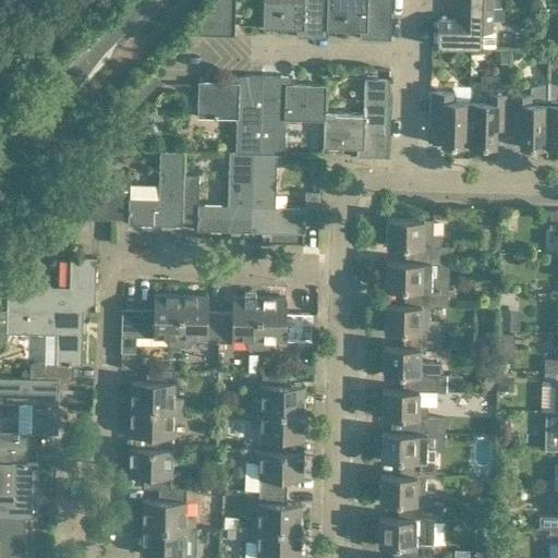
[(214,0),(185,33),(234,34),(234,0),(214,0)]
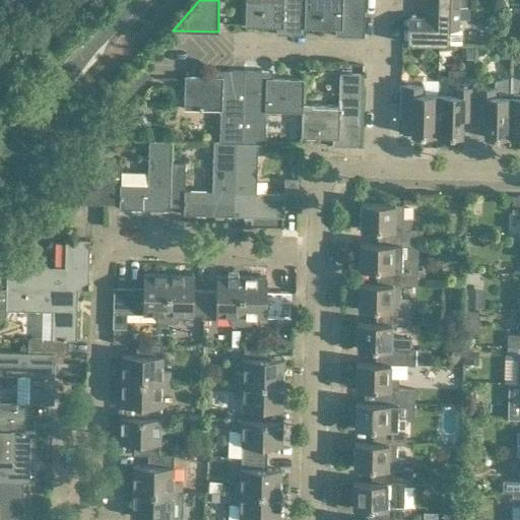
[(305,34),(305,27),(305,0),(245,0),(245,25),(276,26),(276,34),(305,34)]
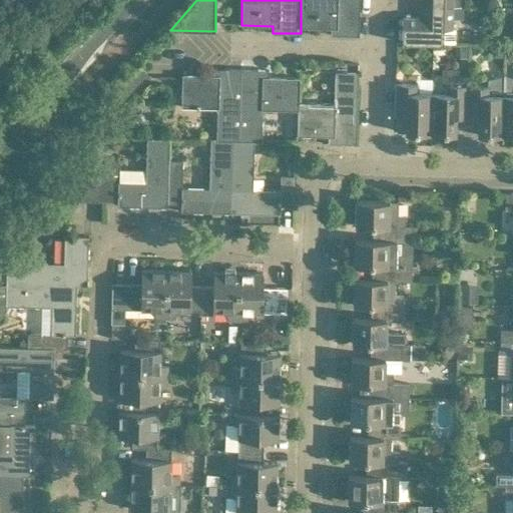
[(301,0),(301,27),(331,27),(331,34),(359,35),(360,0),(301,0)]
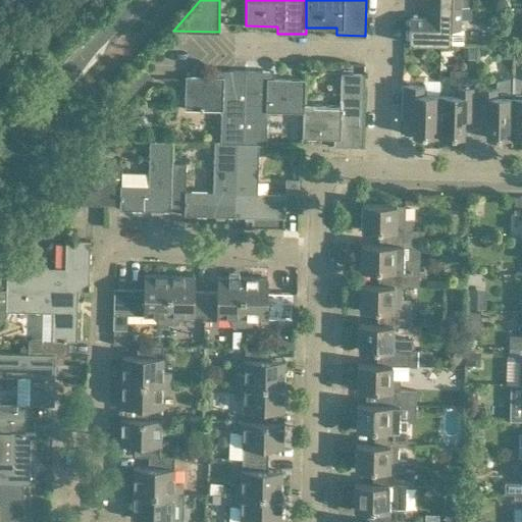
[(460,6),(427,5),(427,17),(410,16),(409,42),(451,43),(451,29),(460,29),(460,6)]
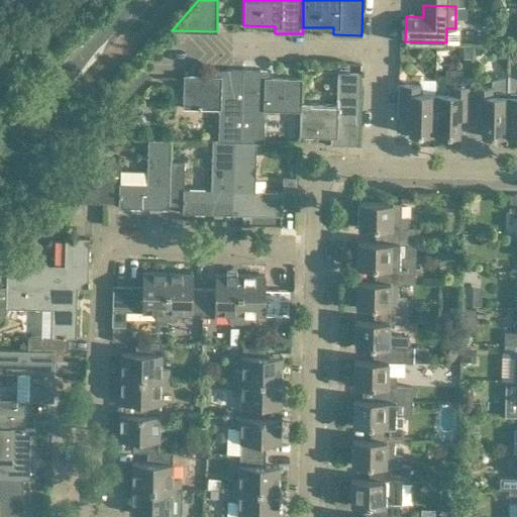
[(462,44),(462,58),(472,58),(472,44),(462,44)]
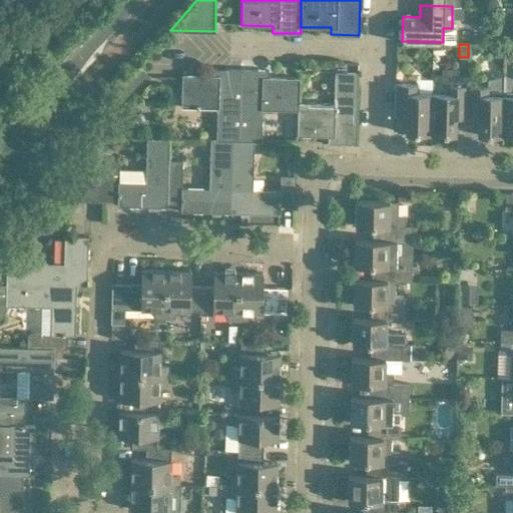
[(491,45),(491,54),(493,57),(502,57),(503,46),(491,45)]
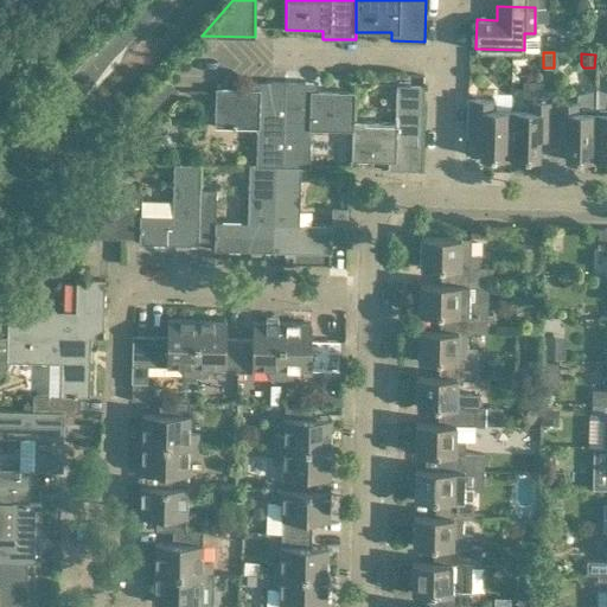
[(256,165),(275,165),(286,166),(285,81),(253,81),(253,88),(216,88),(215,126),(257,127),(256,165)]
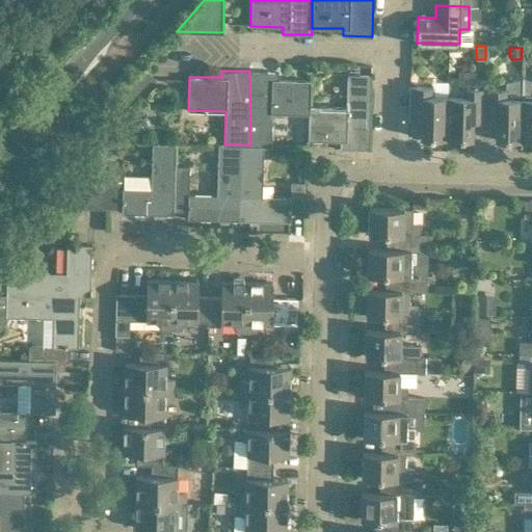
[(249,71),(250,145),(264,145),(270,145),(271,112),(276,112),(309,113),(310,106),(311,80),(310,80),(278,79),(278,72),(249,71)]
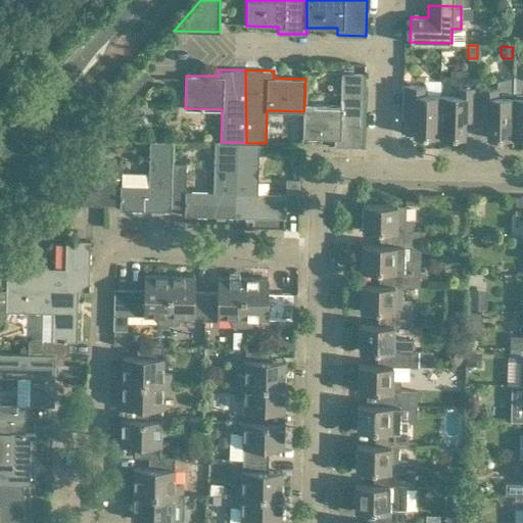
[(340,105),(304,104),(303,111),(302,137),(334,138),(334,145),(363,146),(365,73),(341,73),(340,105)]
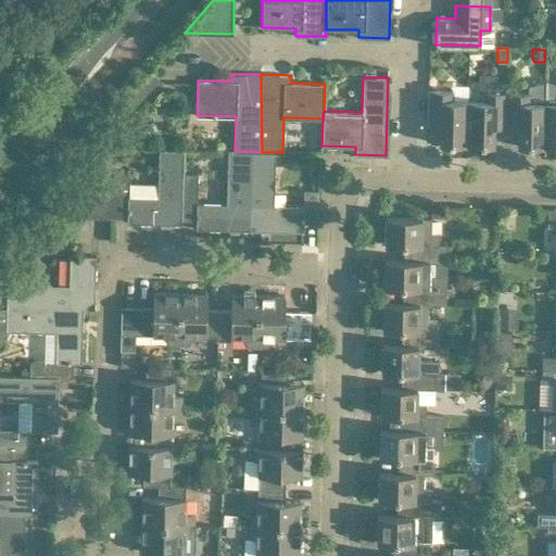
[(507,91),(506,125),(518,125),(518,127),(518,146),(545,146),(546,81),(530,87),(530,92),(507,91)]
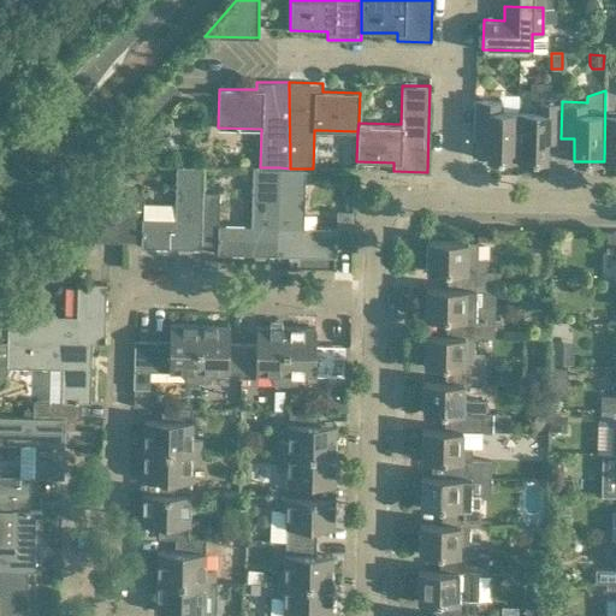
[(615,94),(605,90),(604,161),(615,161),(615,94)]
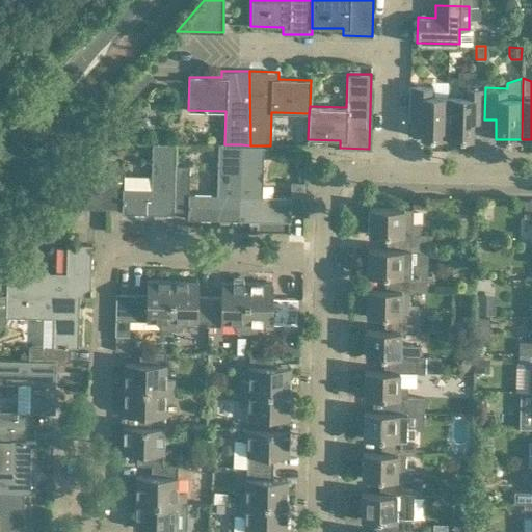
[(408,113),(408,117),(421,117),(421,120),(421,137),(447,138),(448,96),(432,95),(433,86),(430,86),(409,85),(408,113)]
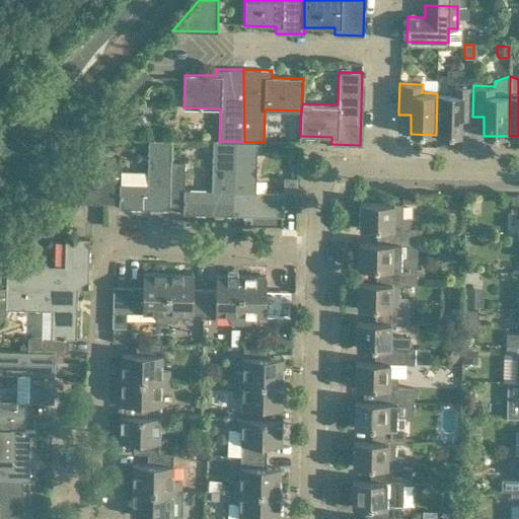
[(437,93),(436,135),(460,135),(461,118),(461,117),(472,117),(473,85),(451,85),(451,93),(437,93)]
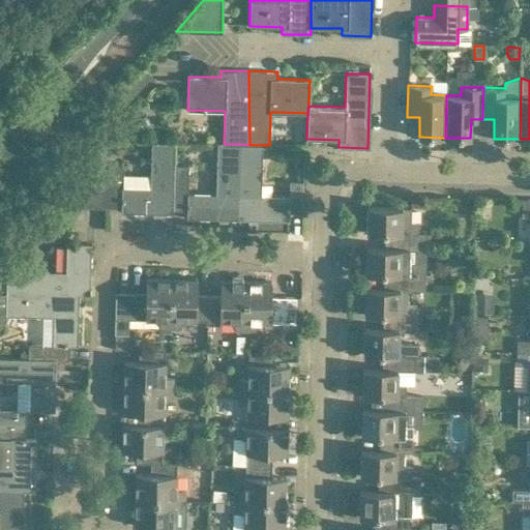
[(173,213),(173,209),(175,166),(175,143),(152,142),(151,175),(123,174),(123,164),(108,163),(107,176),(107,207),(121,207),(121,211),(173,213)]
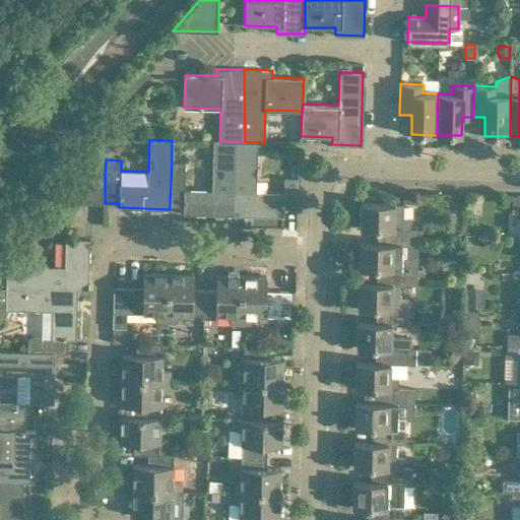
[(183,213),(234,215),(236,141),(219,141),(213,141),(212,190),(185,189),(185,163),(172,163),(170,205),(184,205),(183,213)]
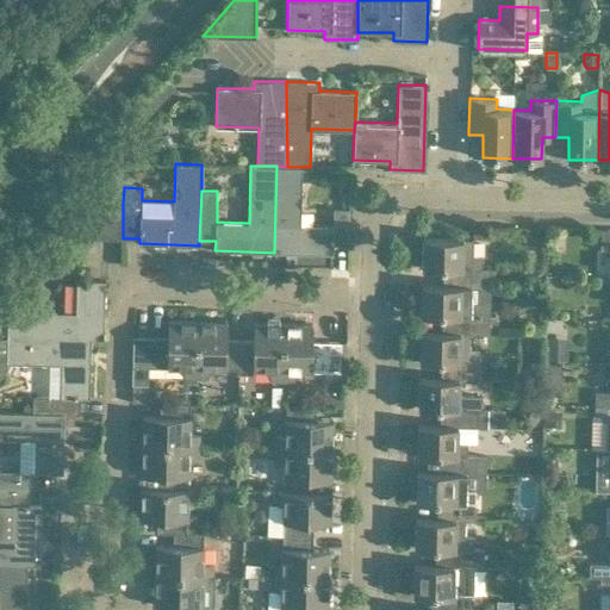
[(277,166),(274,253),(334,254),(334,244),(350,244),(352,209),(334,207),(334,225),(300,224),(303,167),(287,167),(277,166)]
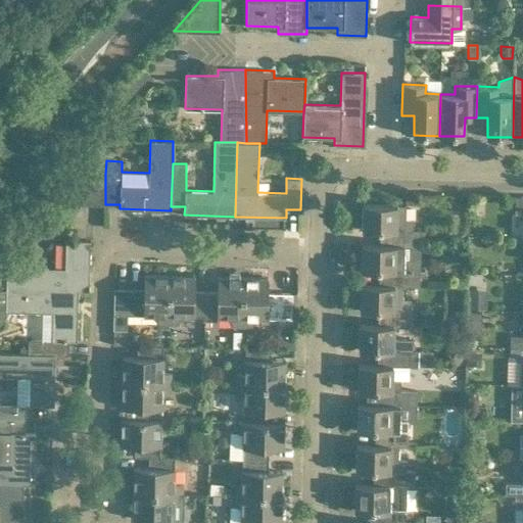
[(77,203),(105,204),(105,174),(78,173),(77,203)]
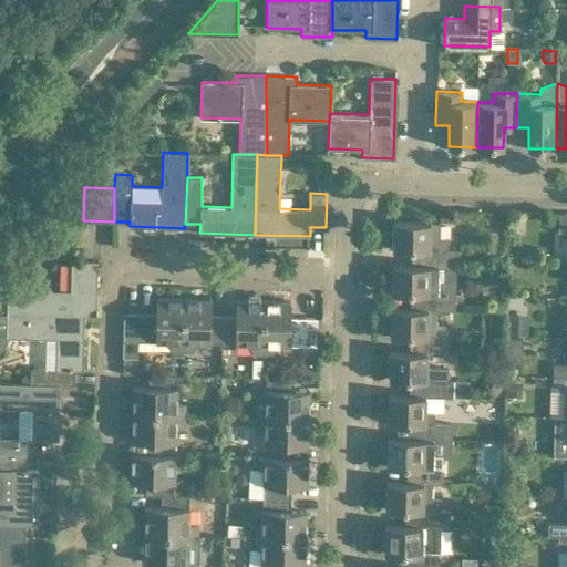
[(421,249),(420,265),(441,266),(456,266),(456,249),(447,249),(447,237),(439,237),(440,222),(393,220),(393,248),(421,249)]
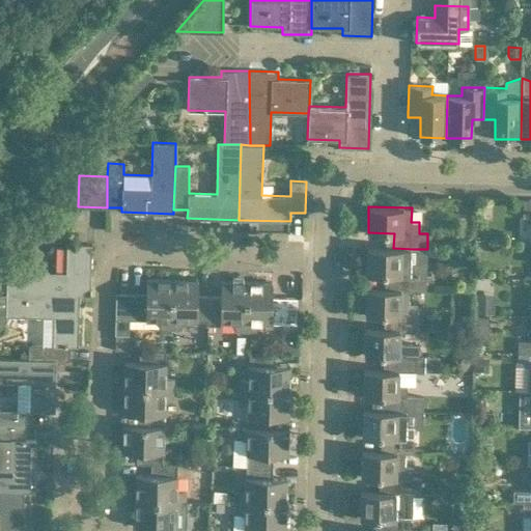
[(7,270),(6,292),(90,295),(92,244),(67,243),(66,272),(7,270)]
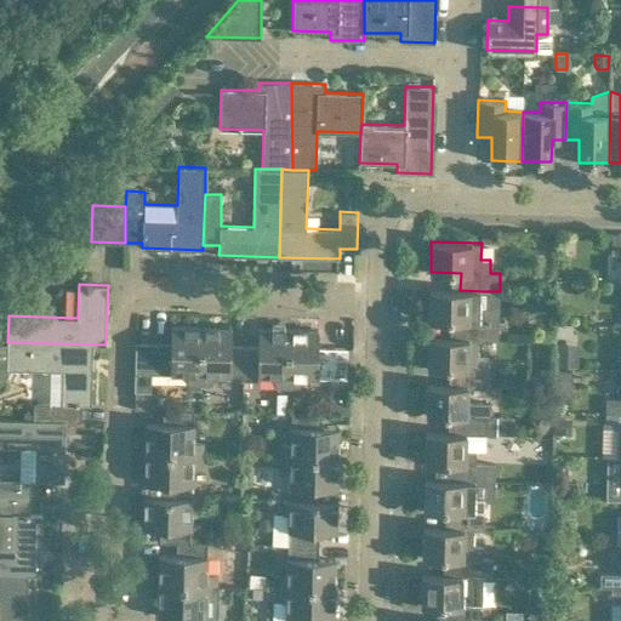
[(459,320),(459,337),(478,339),(497,339),(497,320),(489,320),(489,309),(483,309),(483,291),(460,290),(429,289),(429,319),(459,320)]
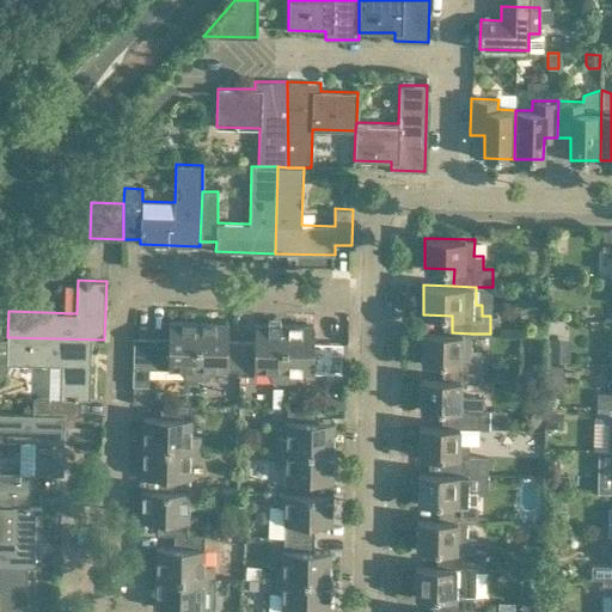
[(197,379),(199,322),(169,320),(169,338),(134,337),(132,385),(148,385),(150,368),(185,369),(185,379),(197,379)]
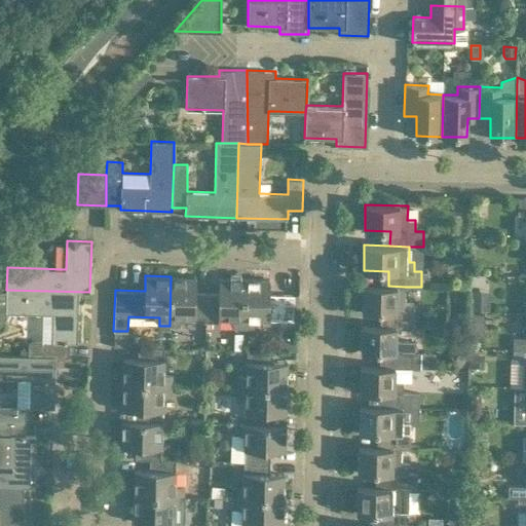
[(196,277),(171,276),(170,326),(180,327),(180,317),(207,318),(208,292),(195,292),(196,277)]
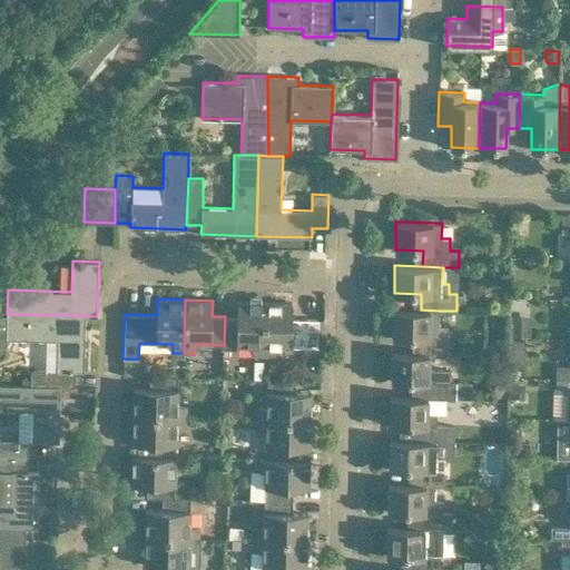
[(237,317),(225,316),(224,345),(236,345),(253,346),(253,355),(264,355),(265,302),(237,301),(237,317)]
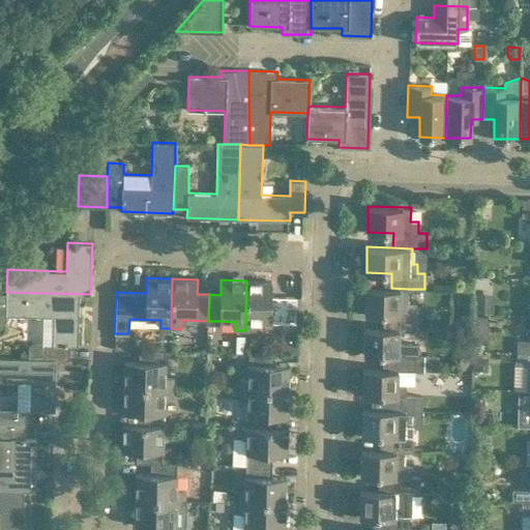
[(272,282),(246,281),(245,330),(256,330),(256,322),(295,323),(296,297),(271,296),(272,282)]
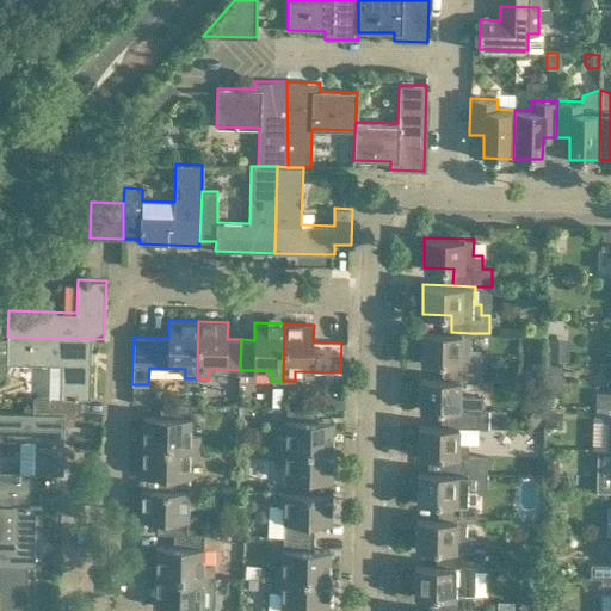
[(450,363),(450,378),(460,380),(479,380),(480,350),(470,349),(470,333),(451,332),(421,332),(420,362),(450,363)]
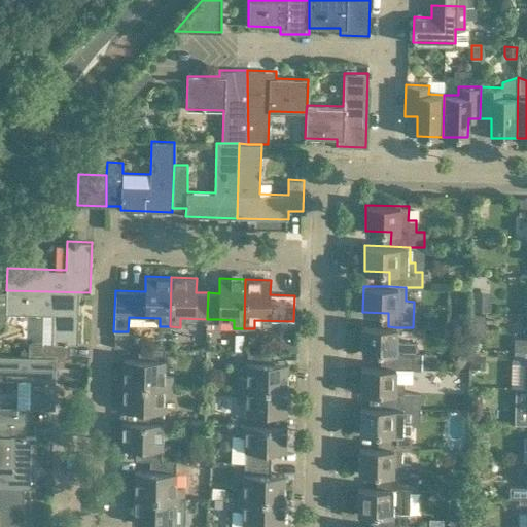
[(0,321),(2,322),(6,318),(6,313),(54,314),(53,342),(29,342),(29,356),(56,357),(69,357),(69,343),(77,343),(78,292),(6,290),(0,289),(0,321)]
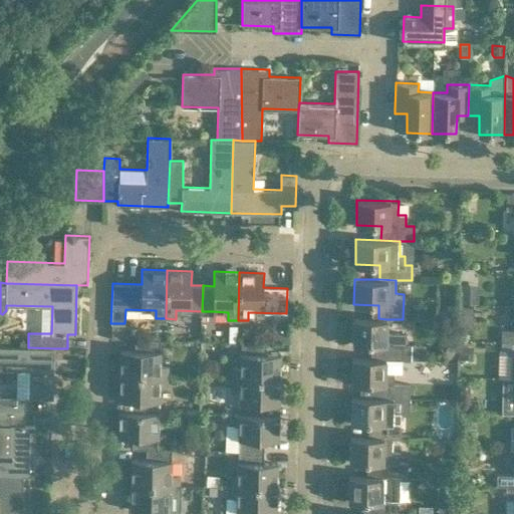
[(461,305),(461,316),(473,316),(473,305),(461,305)]
